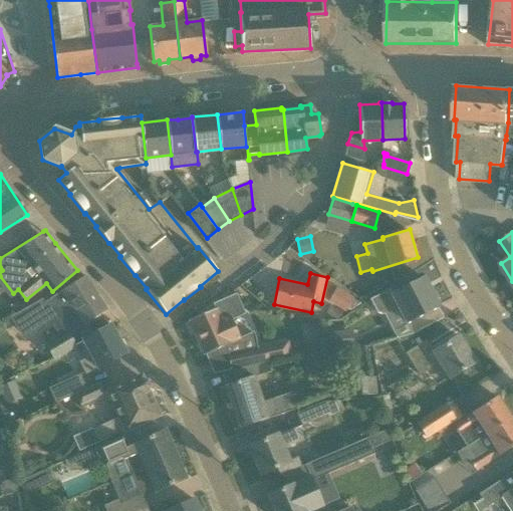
[(58,319),(65,331),(45,343),(53,357),(76,343),(70,332),(82,324),(83,325),(108,308),(85,274),(44,301),(42,298),(19,311),(35,334),(58,319)]
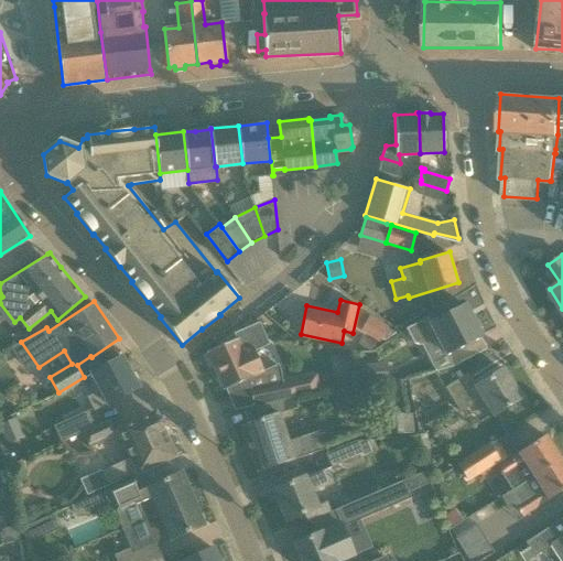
[(478,319),(474,319),(466,303),(432,322),(429,315),(407,326),(414,341),(421,343),(439,334),(447,352),(482,334),(480,330),(483,326),(478,319)]
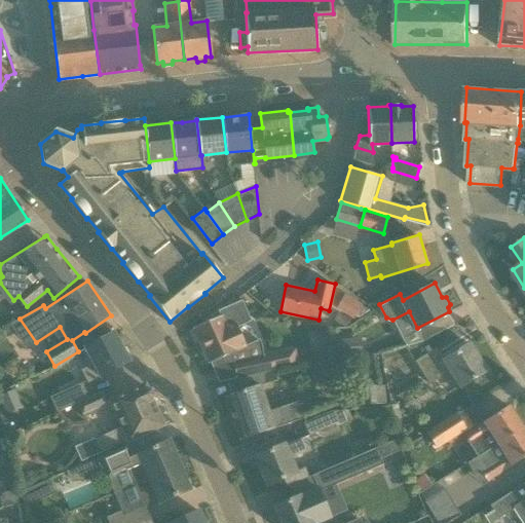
[(337,307),(353,318),(355,314),(359,315),(370,308),(345,294),(337,307)]
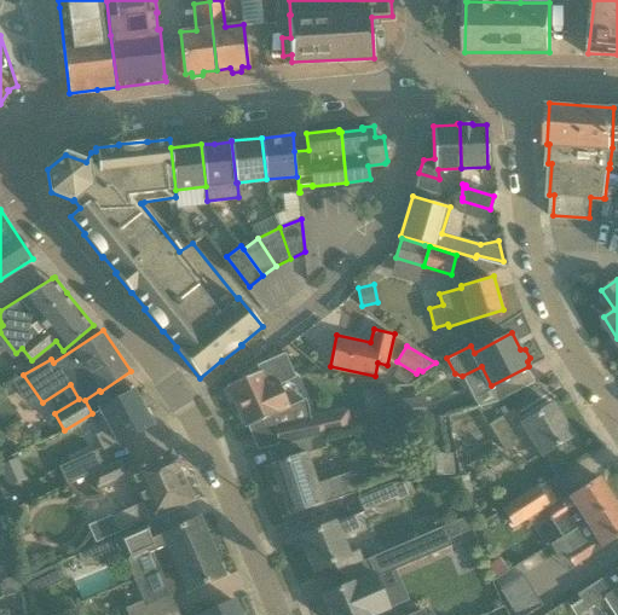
[(256,364),(259,370),(229,384),(247,425),(269,416),(272,413),(275,424),(278,442),(322,433),(319,416),(318,415),(310,417),(307,402),(306,398),(289,405),(279,383),(296,376),(284,352),(256,364)]
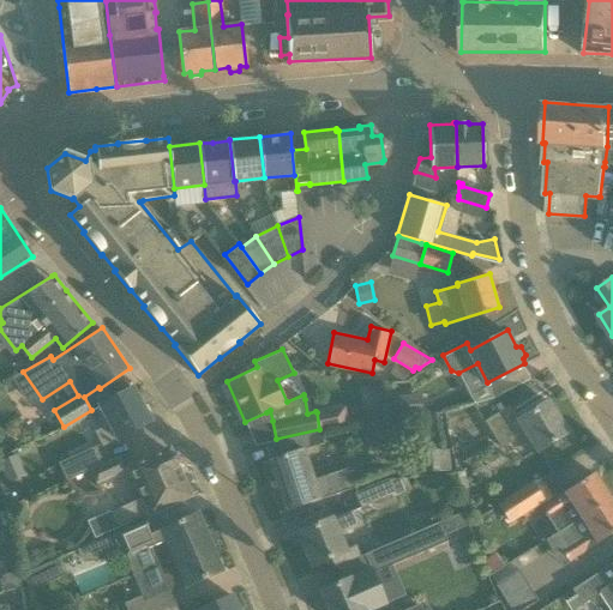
[(409,370),(396,363),(390,373),(403,380),(409,370)]
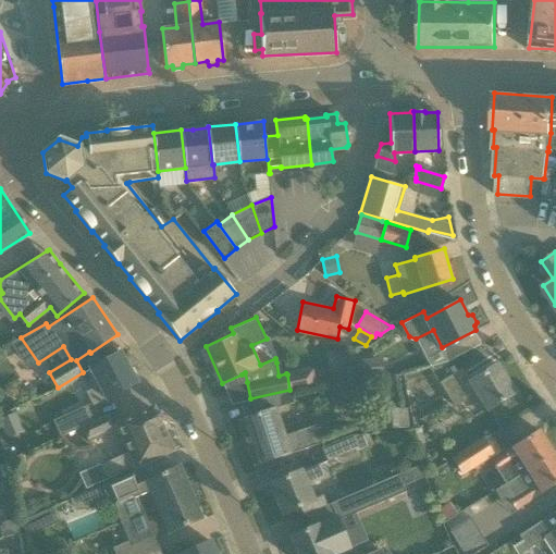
[(121,351),(90,367),(99,383),(87,390),(95,404),(137,381),(121,351)]
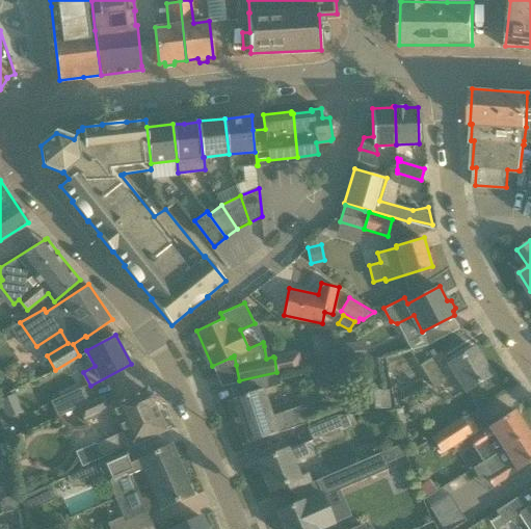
[(365,340),(339,343),(341,359),(367,356),(365,340)]
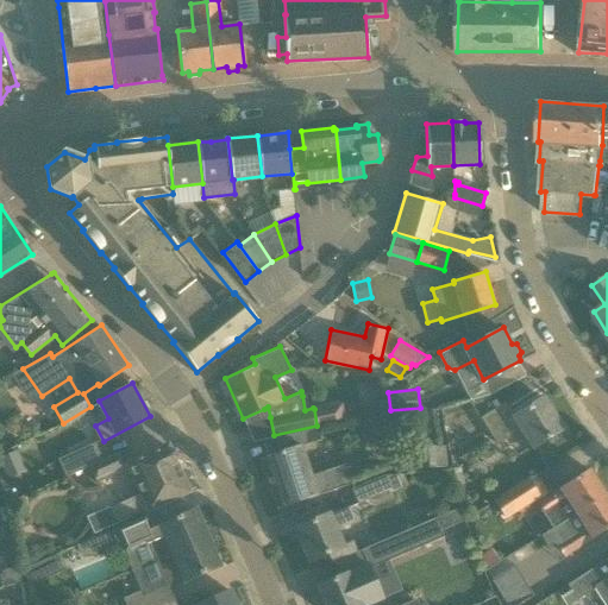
[(564,428),(544,396),(514,414),(506,401),(481,415),(496,441),(521,426),(533,446),(564,428)]
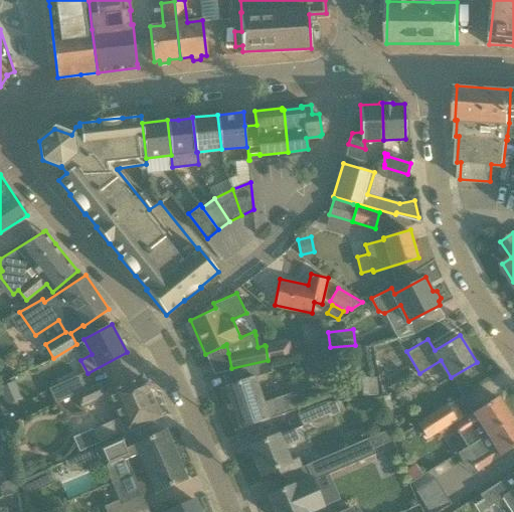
[(235,429),(299,407),(293,391),(276,397),(264,401),(255,375),(272,370),(270,361),(270,360),(268,360),(231,368),(236,381),(221,386),(235,429)]
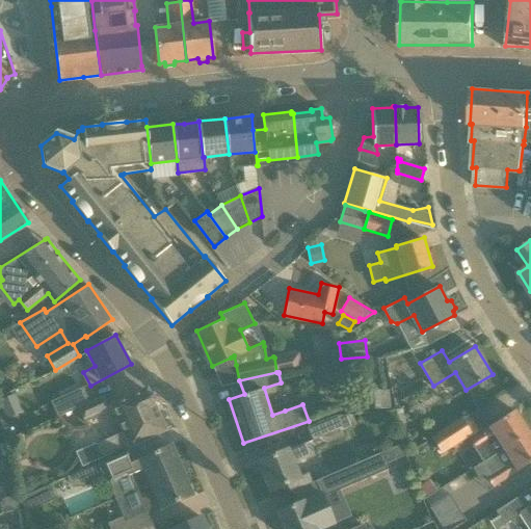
[(90,400),(84,386),(52,400),(58,415),(78,406),(79,406),(90,400)]
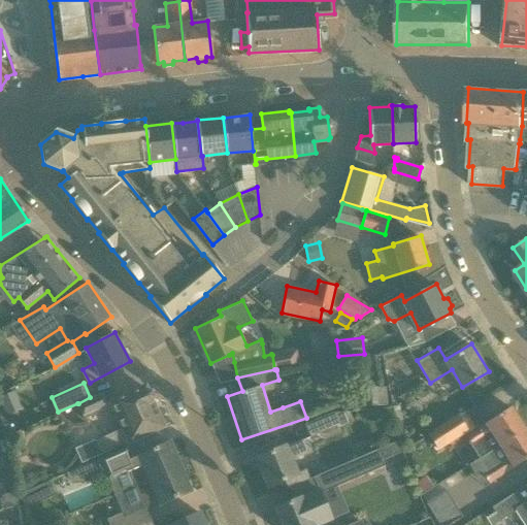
[(76,447),(83,461),(163,425),(153,401),(154,395),(152,390),(146,388),(145,386),(112,401),(126,430),(97,444),(95,437),(76,447)]
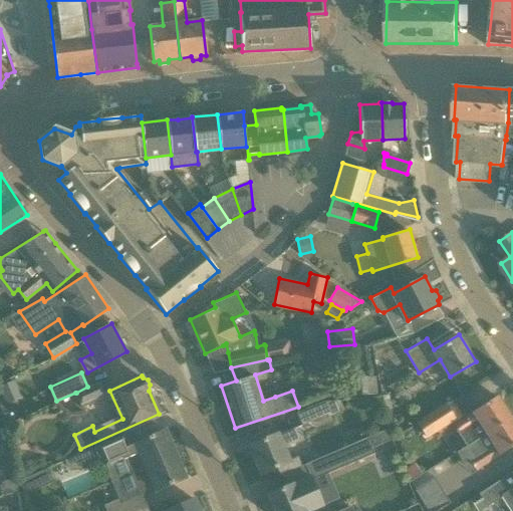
[(353,377),(354,395),(373,393),(372,375),(353,377)]
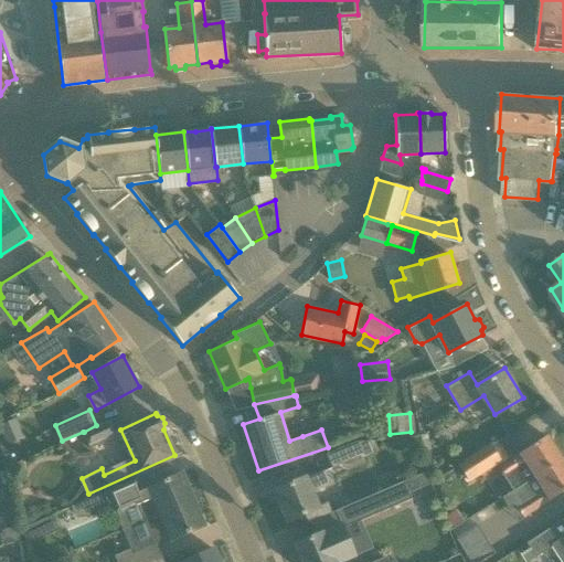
[(16,417),(0,424),(0,428),(2,434),(20,426),(16,417)]
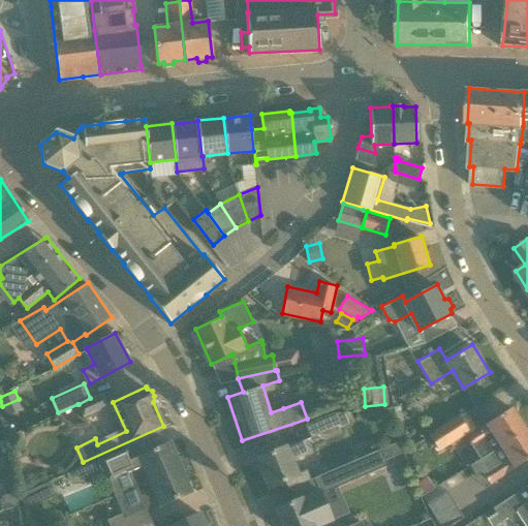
[(107,405),(102,393),(102,392),(90,398),(79,404),(84,415),(107,405)]
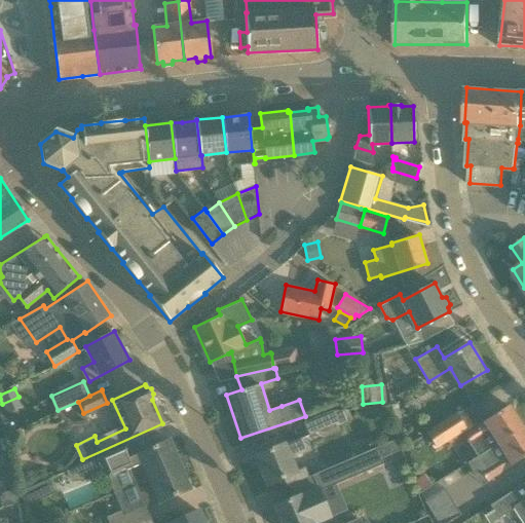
[(466,439),(478,455),(498,442),(523,425),(510,404),(484,419),(465,432),(469,438),(466,439)]
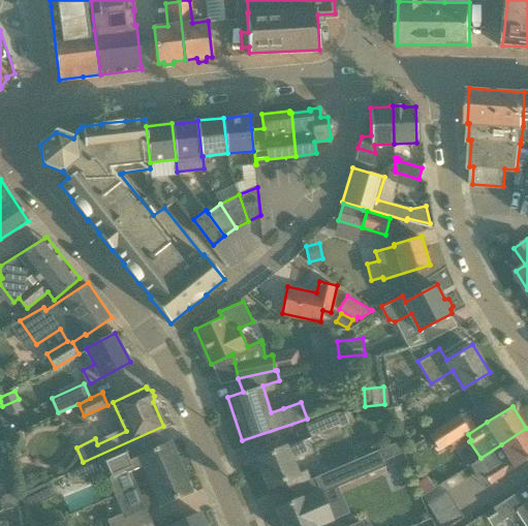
[(306,423),(311,436),(337,425),(338,428),(351,423),(350,421),(347,412),(332,412),(306,423)]
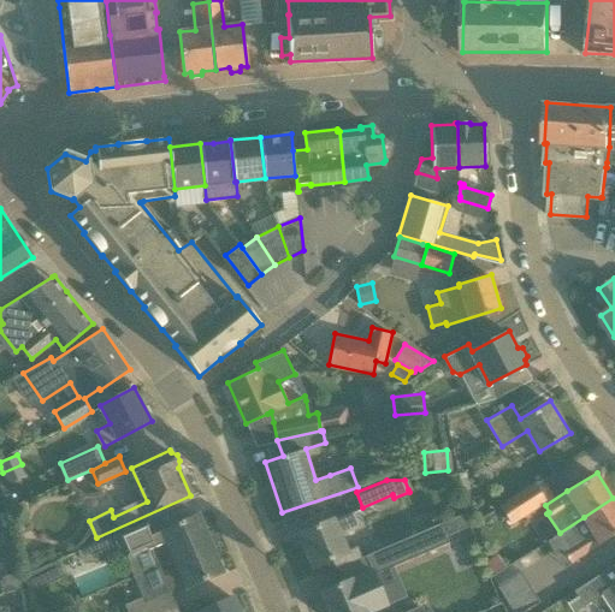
[(512,523),(548,500),(534,481),(500,504),(512,523)]
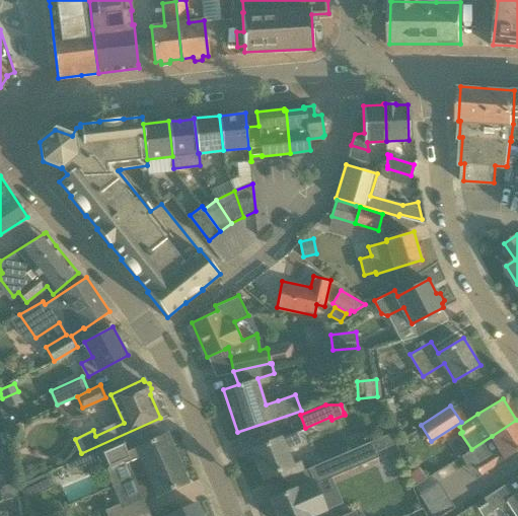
[(467,451),(481,473),(517,449),(517,422),(516,420),(492,436),(471,449),(467,451)]
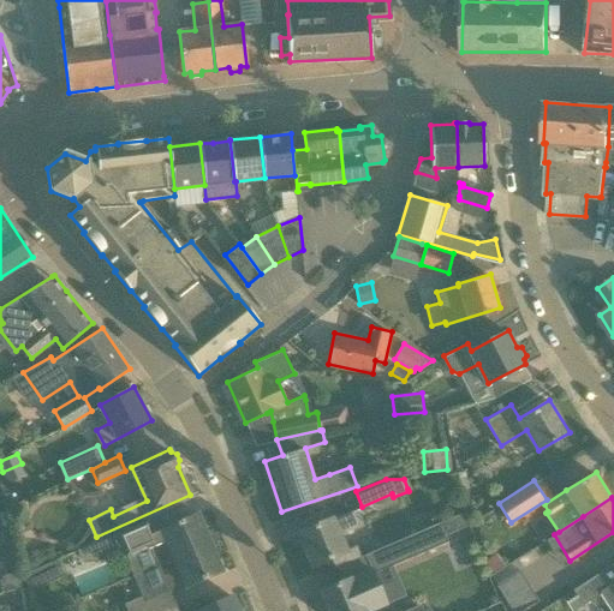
[(357,544),(347,547),(341,533),(361,525),(355,509),(334,519),(333,517),(298,532),(313,565),(331,558),(332,557),(335,567),(340,565),(362,556),(357,544)]
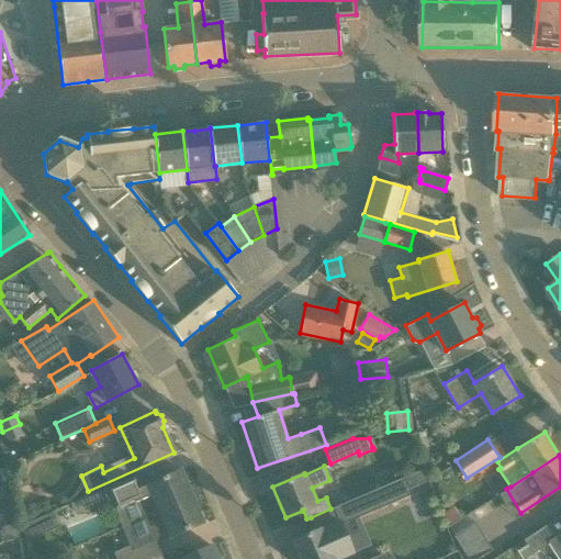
[(352,550),(346,536),(340,523),(410,494),(407,488),(428,479),(426,467),(403,478),(334,506),(340,521),(295,539),(303,558),(334,558),(352,550)]
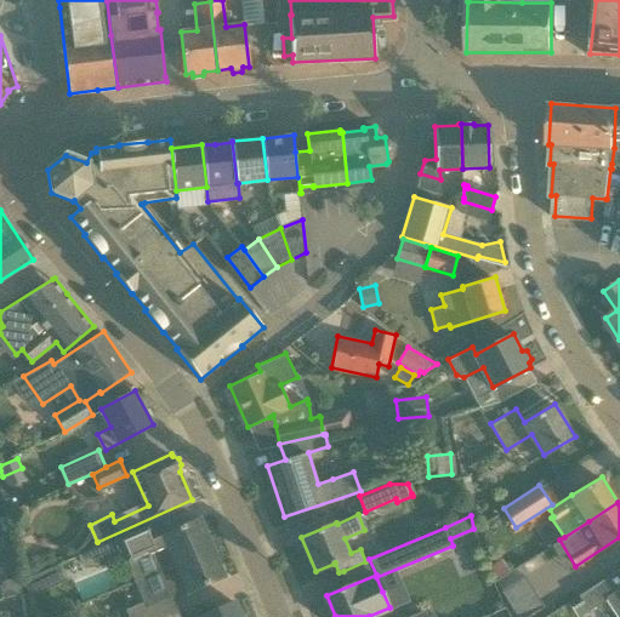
[(151,553),(159,570),(212,548),(200,518),(151,540),(146,526),(97,548),(102,559),(123,549),(128,563),(151,553)]
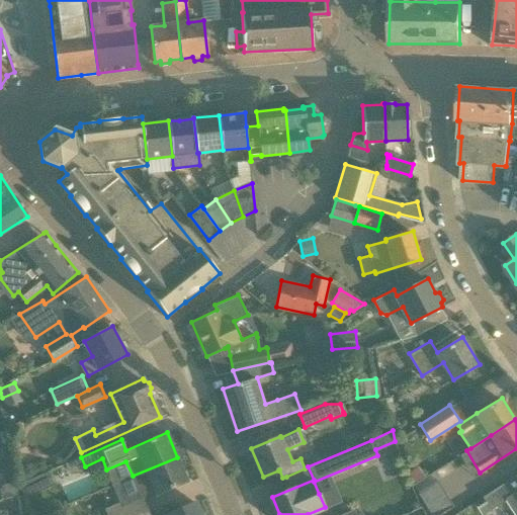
[(362,432),(359,436),(361,440),(366,440),(368,436),(366,432),(362,432)]
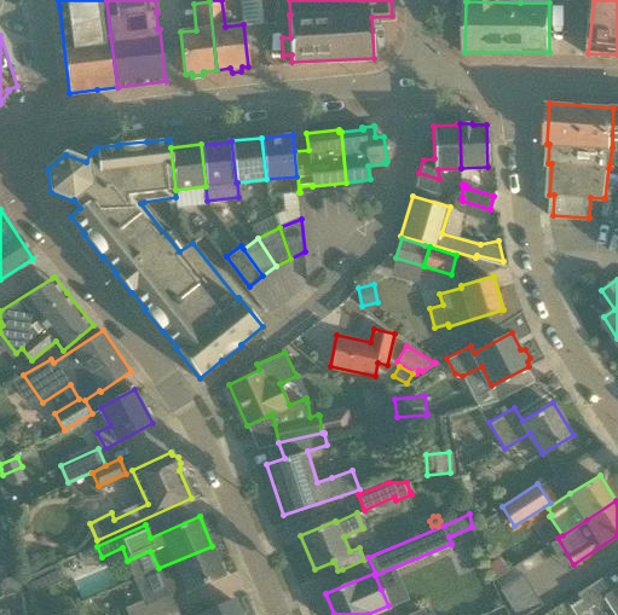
[(0,547),(13,546),(10,532),(0,533),(0,547)]
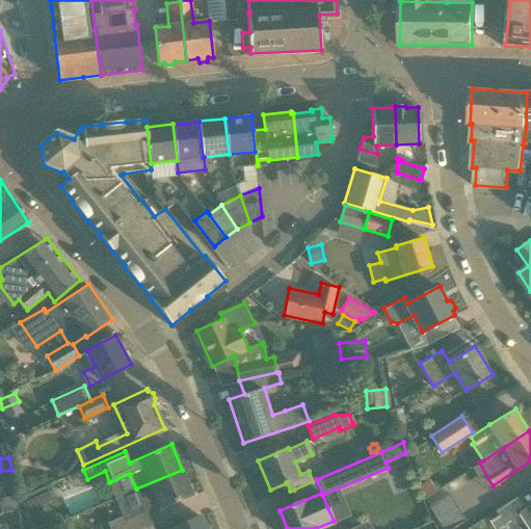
[(11,470),(0,471),(0,484),(14,482),(11,470)]
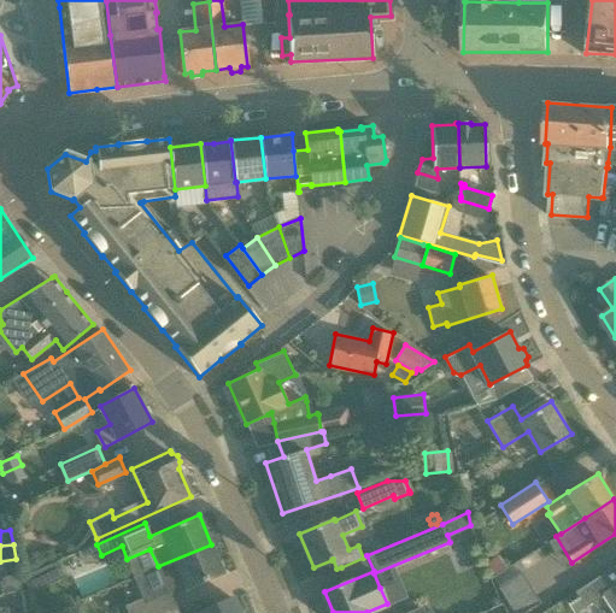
[(129,612),(158,612),(183,603),(179,591),(223,573),(211,544),(158,566),(169,593),(146,602),(145,597),(127,605),(129,612)]
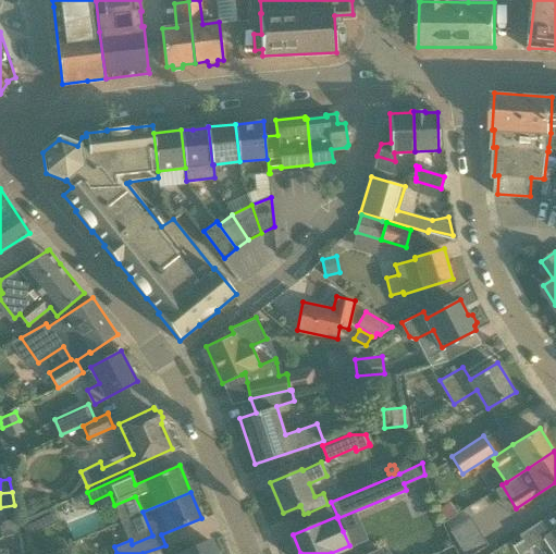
[(454,507),(443,514),(446,518),(457,512),(454,507)]
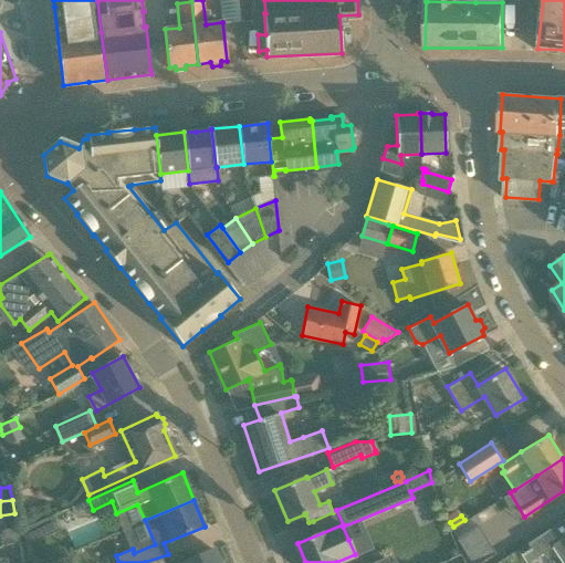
[(56,532),(52,518),(20,532),(27,546),(56,532)]
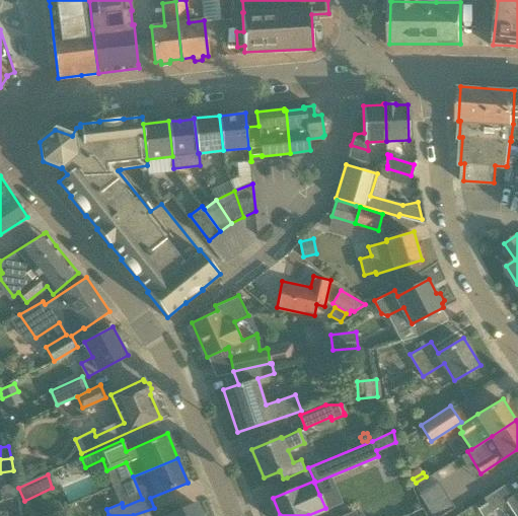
[(517,474),(516,476),(484,497),(492,510),(507,500),(517,515),(517,474)]
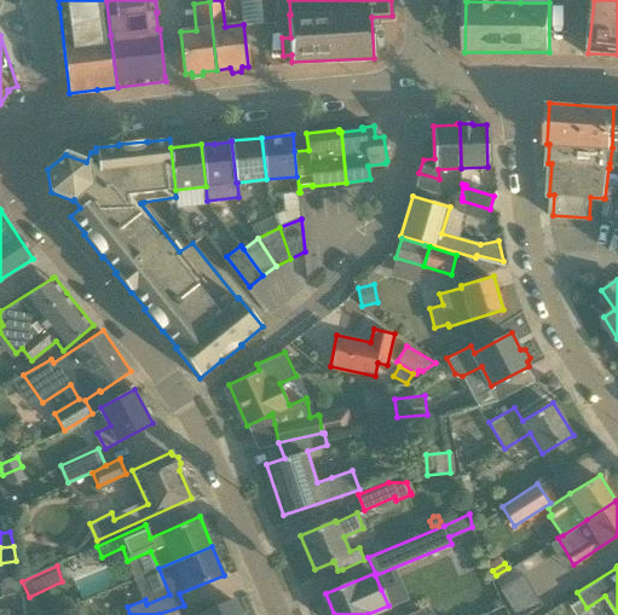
[(524,574),(501,589),(510,603),(518,614),(523,614),(542,603),(532,589),(524,574)]
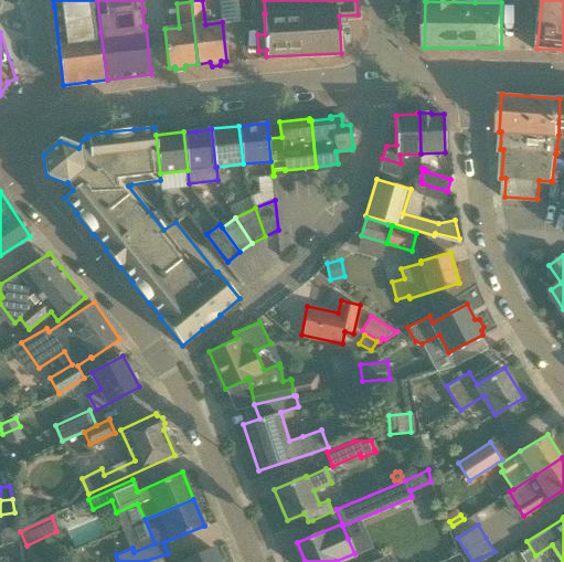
[(1,532),(1,536),(2,543),(20,540),(17,526),(7,528),(4,529),(1,532)]
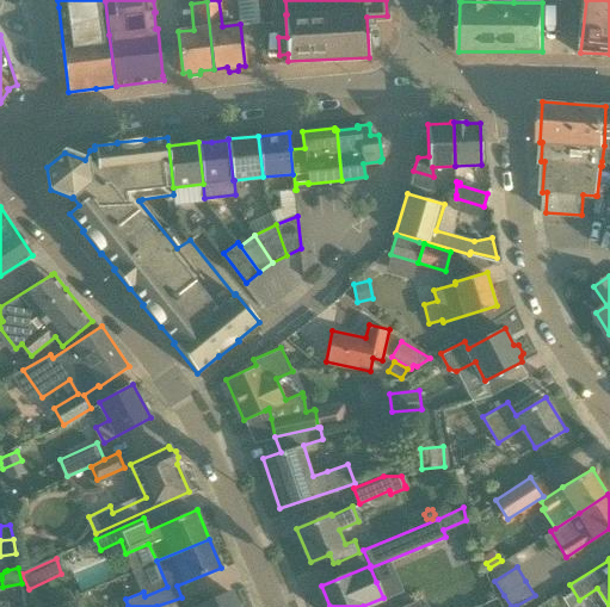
[(570,584),(559,590),(570,606),(579,600),(570,584)]
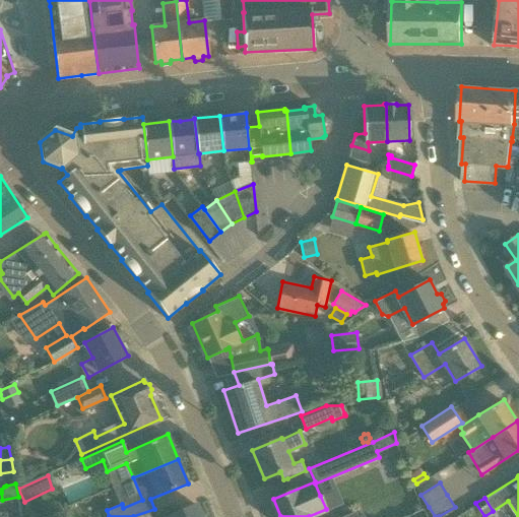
[(202,516),(197,503),(167,516),(166,516),(157,516),(154,509),(133,516),(202,516)]
